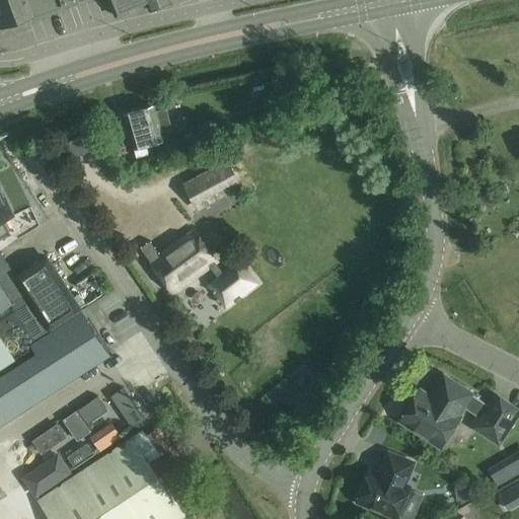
[(0,0),(0,19),(2,26),(35,14),(75,0),(110,0),(117,15),(149,2),(151,8),(171,0),(170,0),(0,0)]
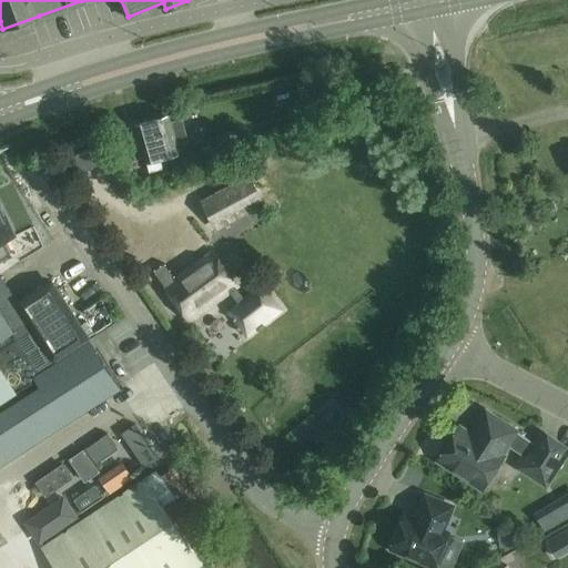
[(163,169),(161,158),(180,153),(176,144),(189,141),(183,118),(171,122),(169,115),(137,125),(146,162),(148,162),(151,172),(163,169)]
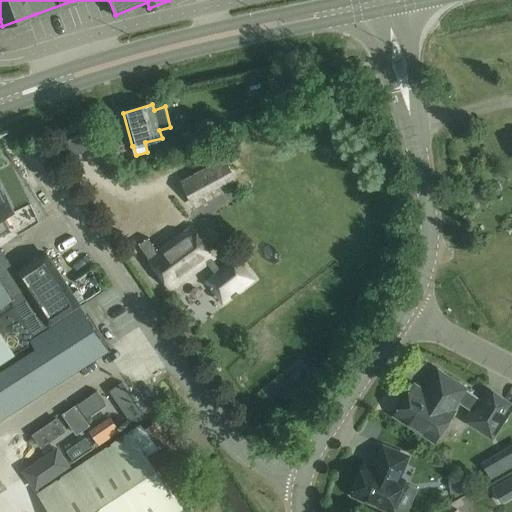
[(165,138),(169,151),(202,143),(198,128),(180,133),(181,134),(165,138)]
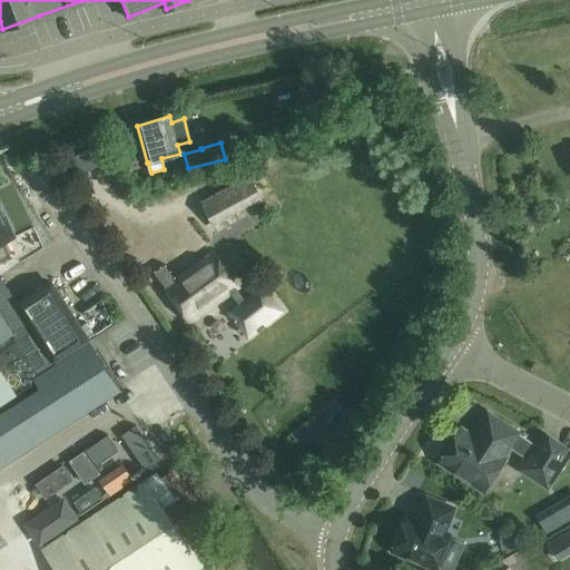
[(68,150),(46,172),(92,220),(115,199),(68,150)]
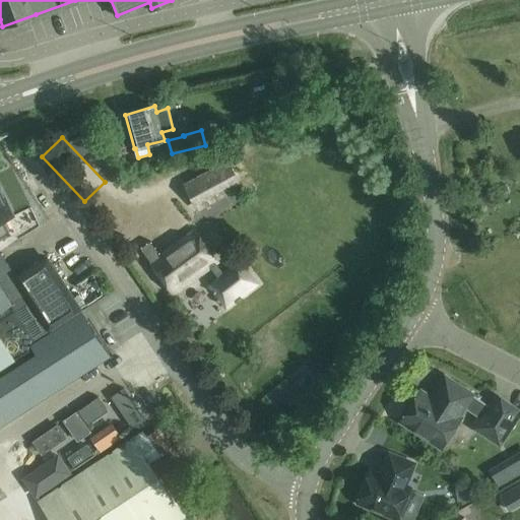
[(238,182),(230,166),(222,169),(222,170),(193,186),(203,205),(228,193),(226,190),(233,187),(232,185),(238,182)]
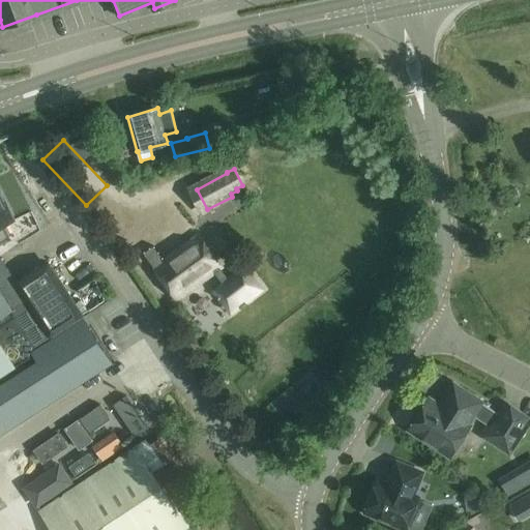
[(0,245),(12,240),(5,226),(13,222),(4,203),(2,204),(0,199),(0,245)]
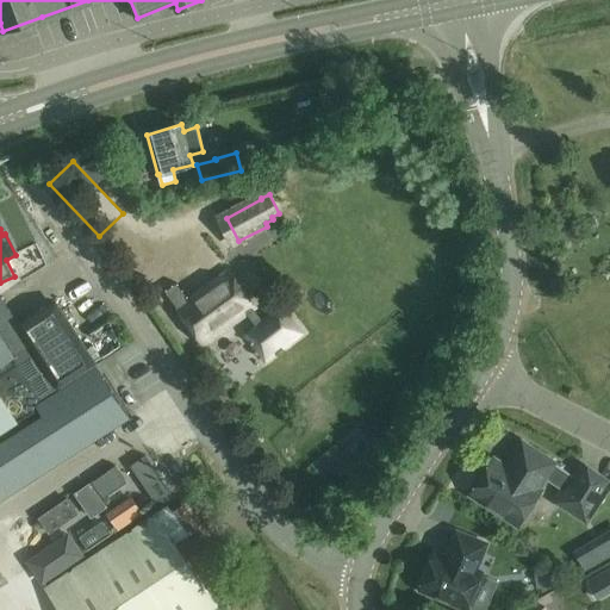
[(179,284),(167,292),(178,306),(176,307),(203,344),(255,306),(229,269),(188,298),(179,284)]
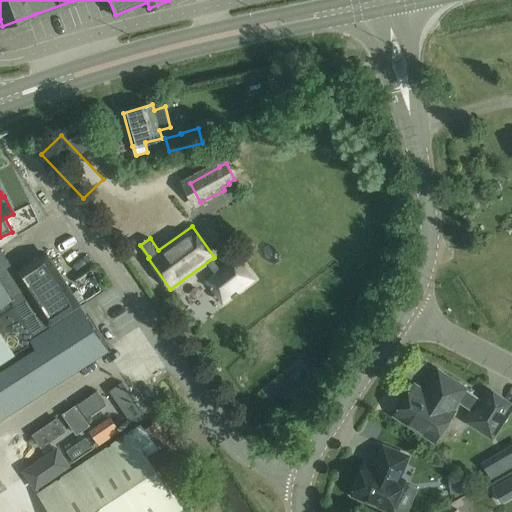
[(0,307),(0,306),(0,331),(2,334),(15,354),(25,347),(35,341),(33,338),(43,332),(52,326),(66,317),(80,308),(63,281),(46,255),(32,264),(17,274),(22,281),(27,289),(20,294),(12,299),(0,307)]
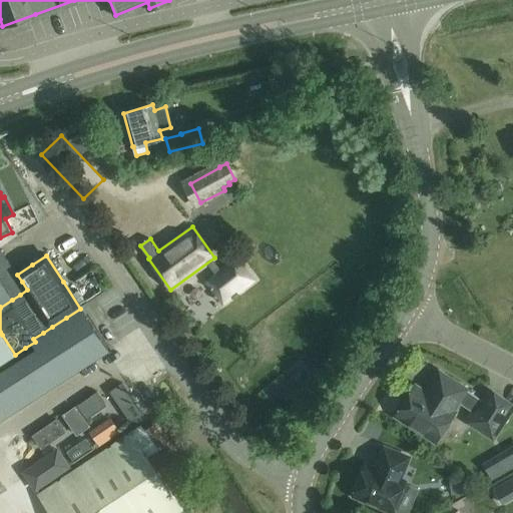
[(235,260),(202,286),(221,309),(254,283),(235,260)]
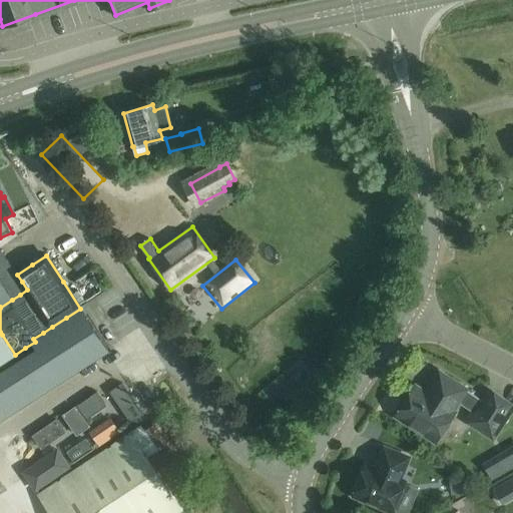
[(0,364),(15,355),(2,335),(0,332),(0,307),(0,308),(12,300),(0,281),(0,364)]
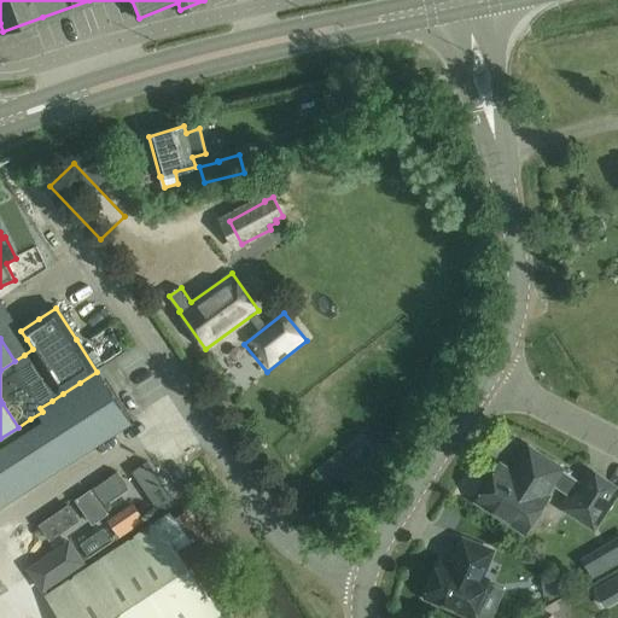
[(0,452),(0,501),(1,505),(59,468),(73,459),(87,450),(130,423),(118,403),(114,396),(98,371),(97,372),(80,383),(63,394),(52,401),(40,408),(42,412),(48,420),(0,452)]
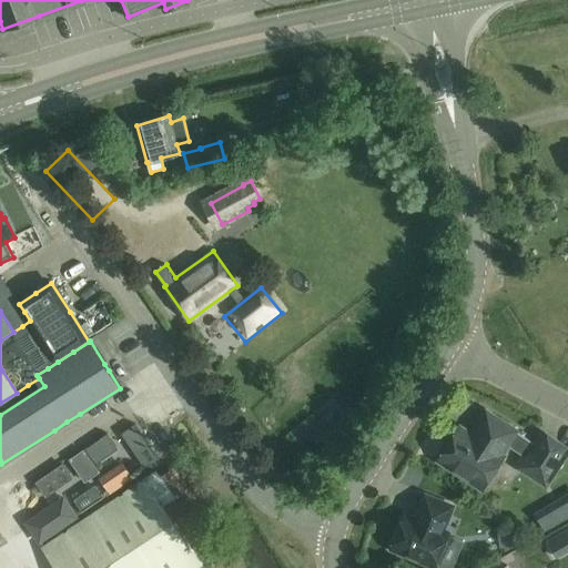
[(470,436),(459,428),(439,458),(454,468),(454,473),(462,477),(466,476),(484,487),(503,457),(500,456),(507,445),(516,443),(521,434),(486,412),(470,436)]
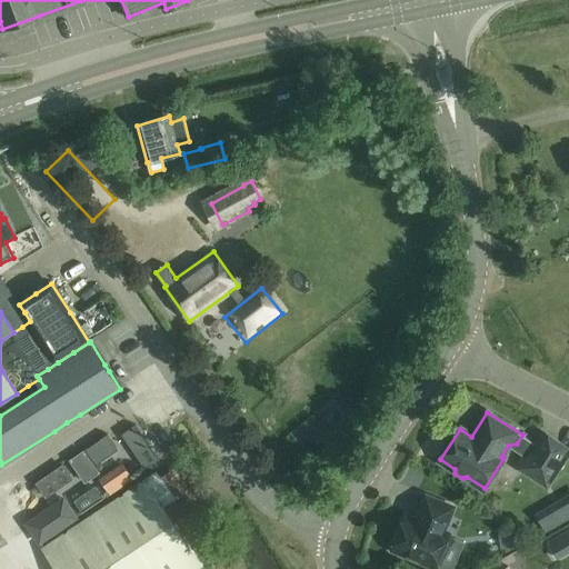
[(568,458),(568,448),(545,432),(519,471),(548,491),(568,458)]
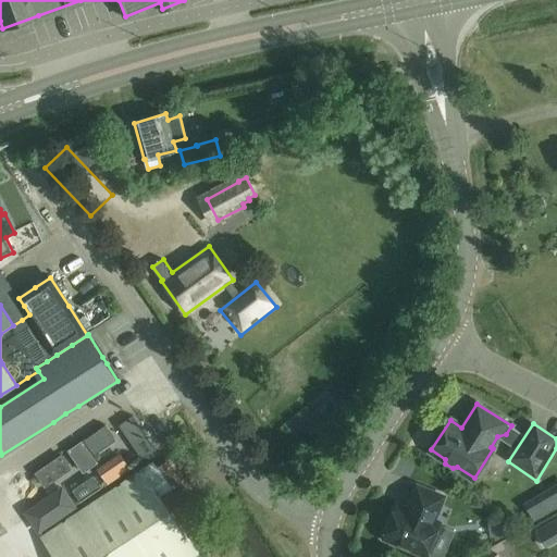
[(131,470),(121,454),(98,466),(94,459),(110,450),(98,429),(66,446),(81,472),(94,465),(104,485),(131,470)]
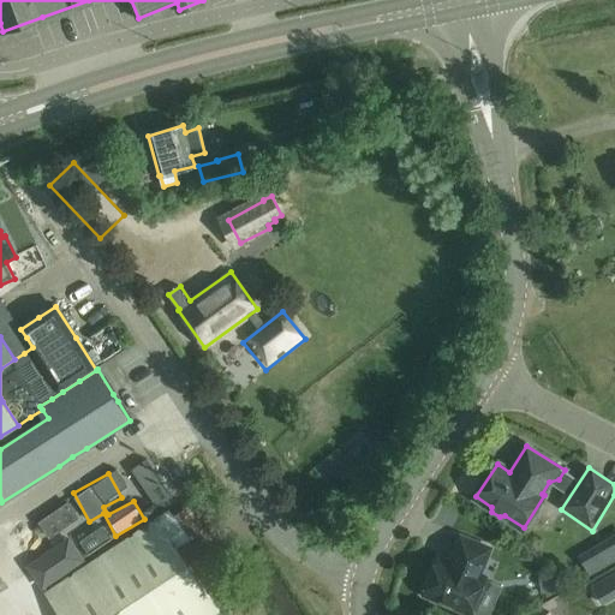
[(69,500),(39,517),(48,535),(78,517),(69,500)]
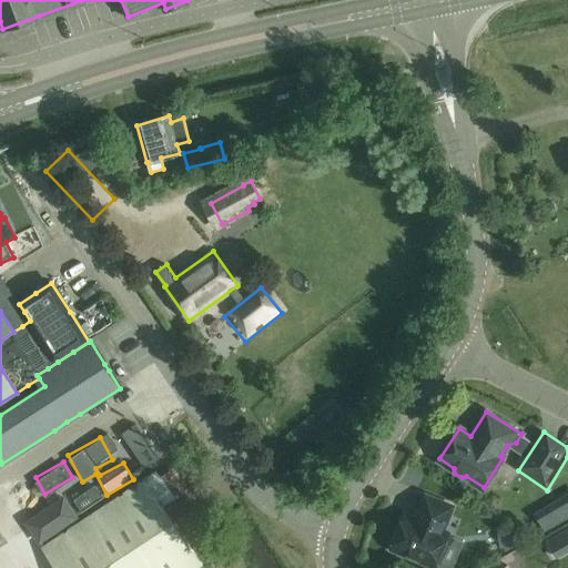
[(195,567),(199,567),(146,477),(75,518),(62,496),(27,517),(41,541),(40,541),(56,567),(195,567)]
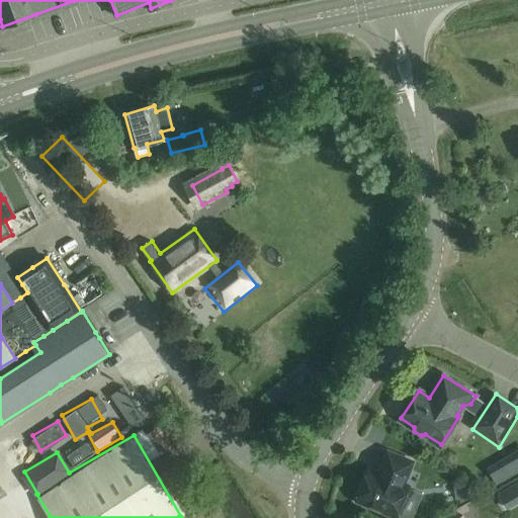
[(75,467),(94,456),(84,440),(66,451),(75,467)]
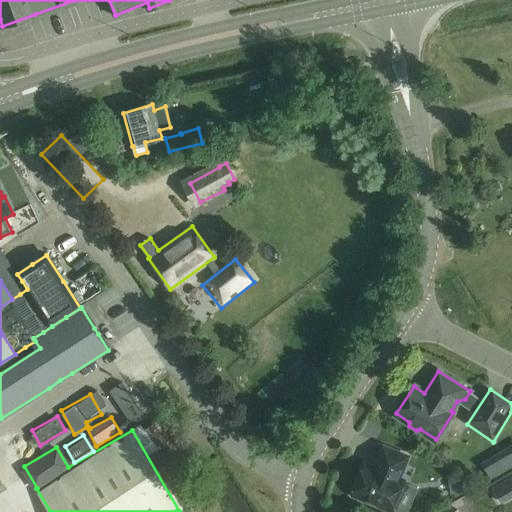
[(408,456),(383,446),(374,467),(365,463),(352,495),(392,511),(405,480),(399,477),(408,456)]
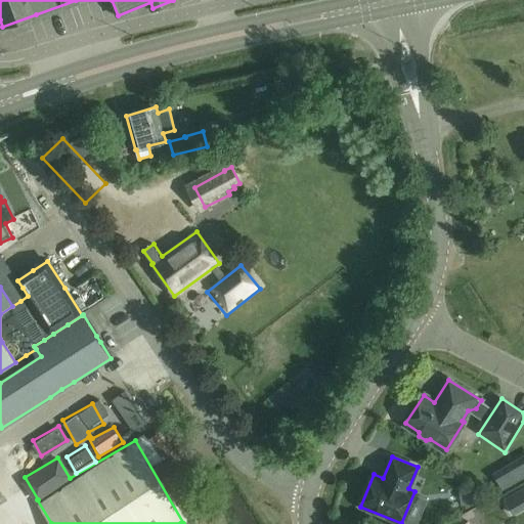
[(523,457),(493,471),(500,490),(523,480),(523,457)]
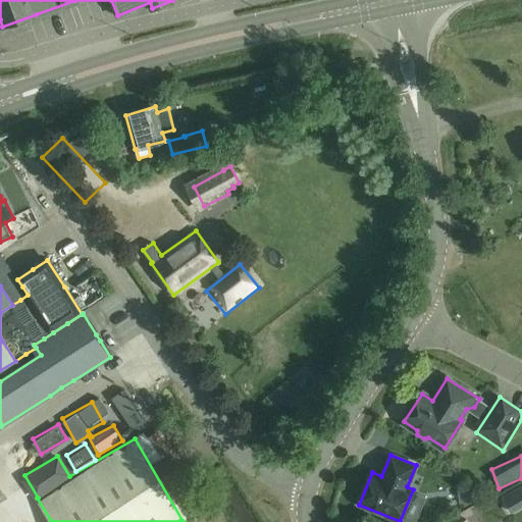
[(475,486),(465,487),(467,510),(477,504),(475,486)]
